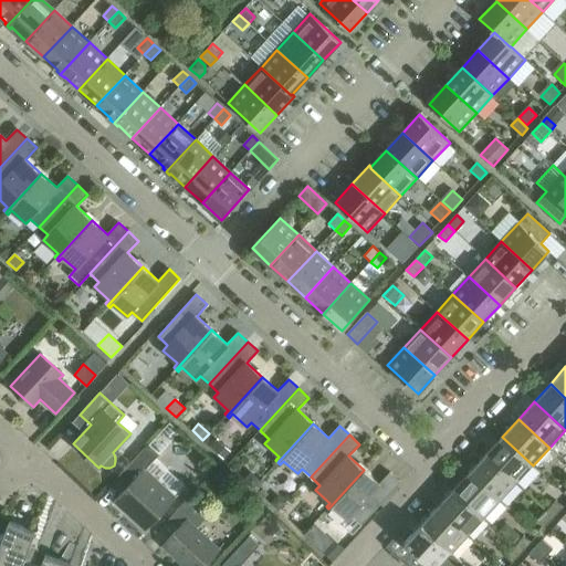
[(502,437),(485,454),(516,483),(533,465),(502,437)]
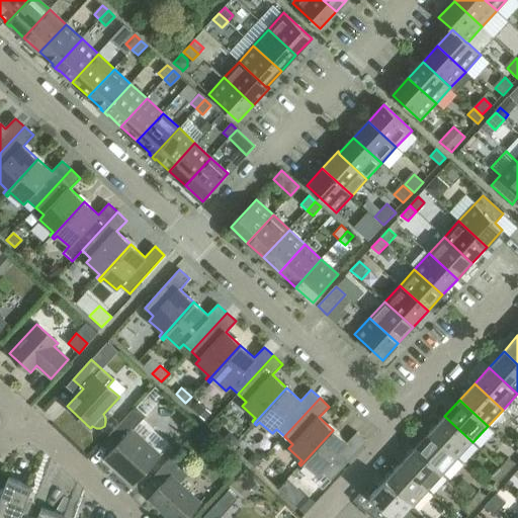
[(198,402),(192,409),(205,420),(210,414),(198,402)]
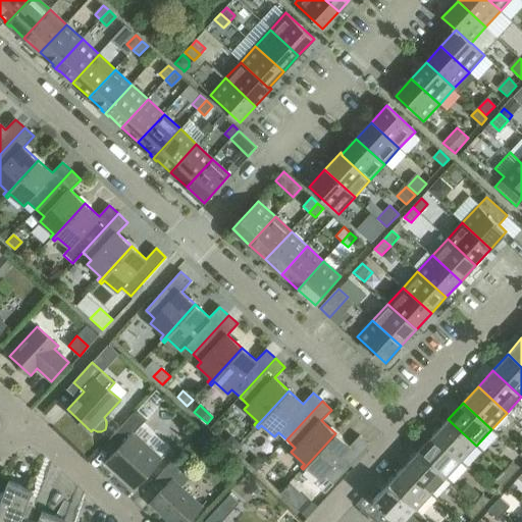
[(147,419),(137,410),(109,439),(119,449),(106,463),(134,487),(160,459),(134,434),(147,419)]
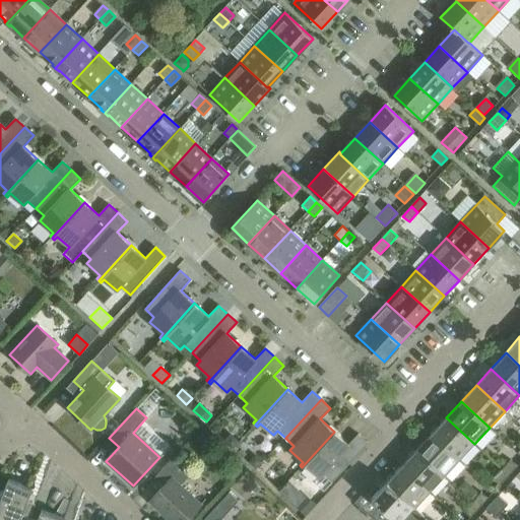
[(446,417),(431,434),(459,460),(474,444),(446,417)]
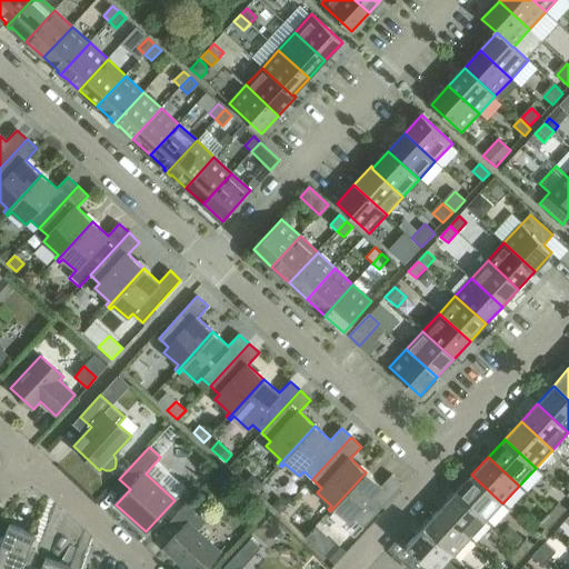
[(366,472),(330,511),(332,513),(336,510),(350,522),(355,518),(365,527),(402,485),(392,475),(381,487),(366,472)]
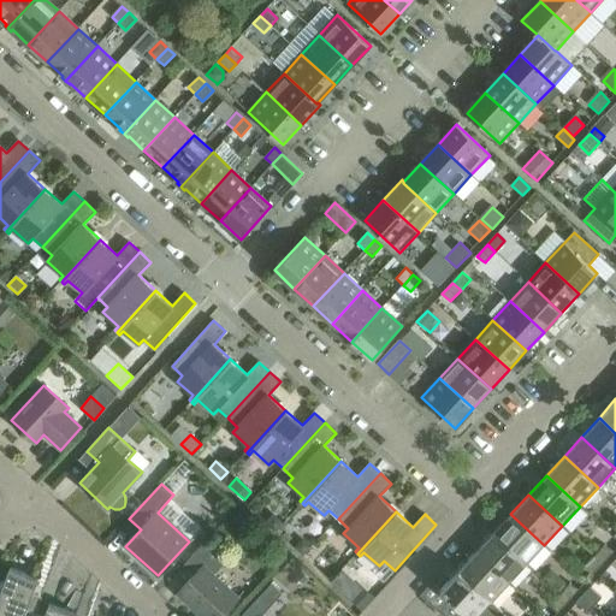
[(241,513),(232,517),(240,528),(248,523),(241,513)]
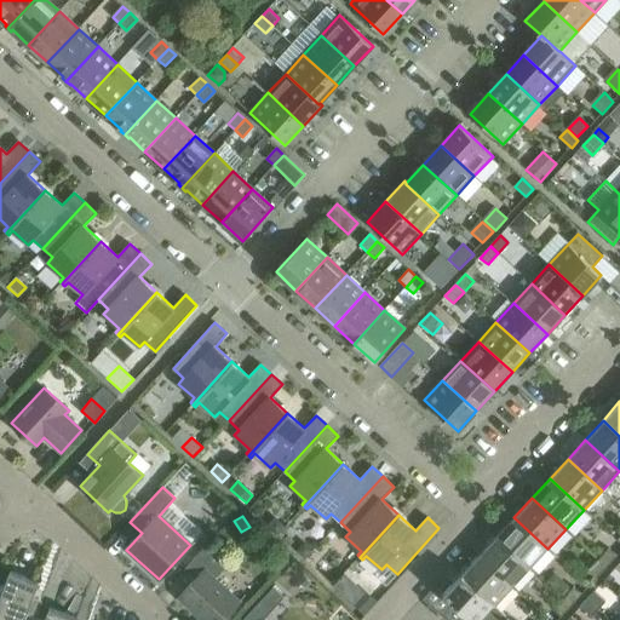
[(275,517),(268,526),(277,535),(285,527),(275,517)]
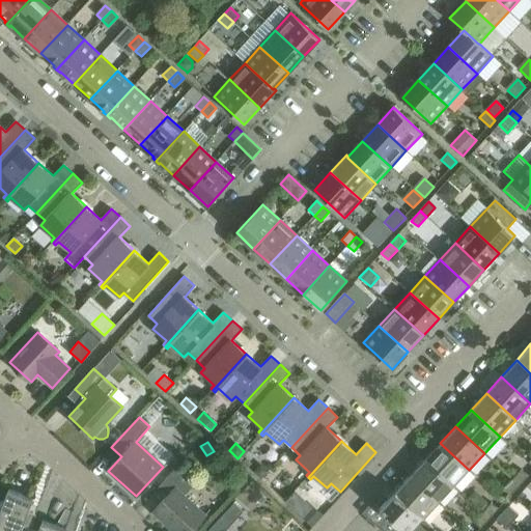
[(440,443),(425,459),(454,486),(469,470),(440,443)]
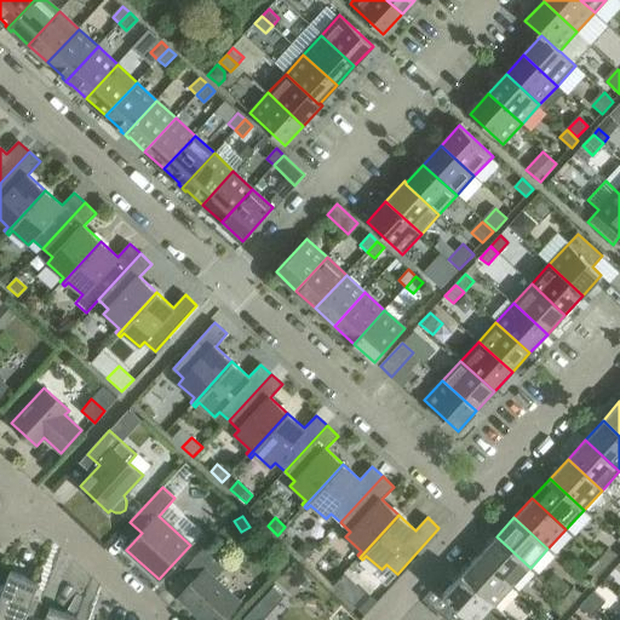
[(497,537),(478,556),(512,586),(530,568),(497,537)]
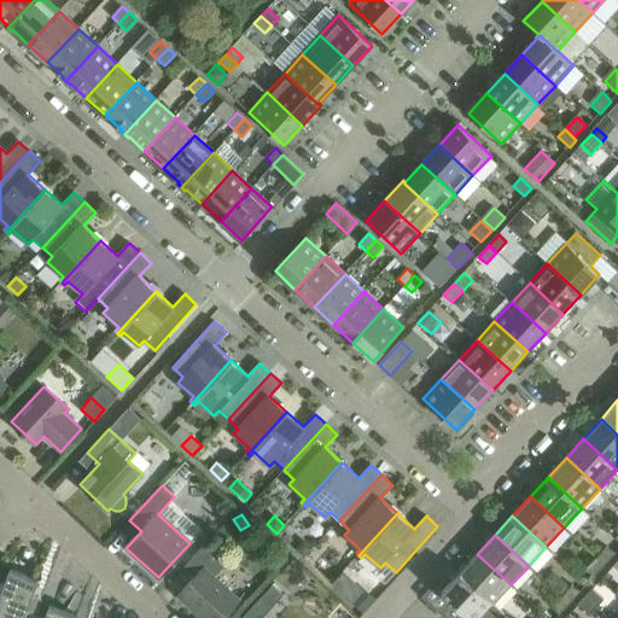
[(301,544),(296,551),(304,559),(312,551),(305,544),(301,544)]
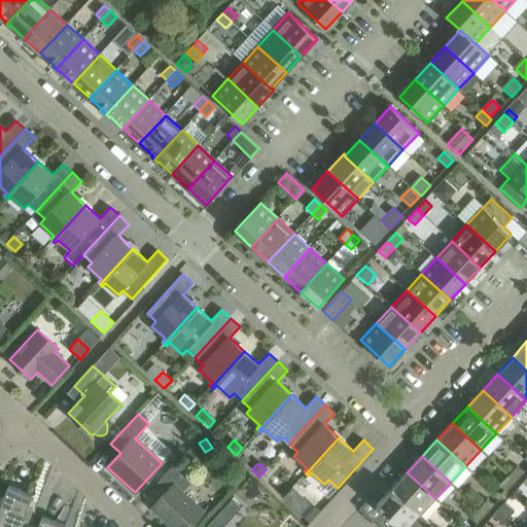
[(174,465),(156,485),(166,493),(152,507),(173,526),(190,526),(204,513),(182,493),(191,482),(174,465)]
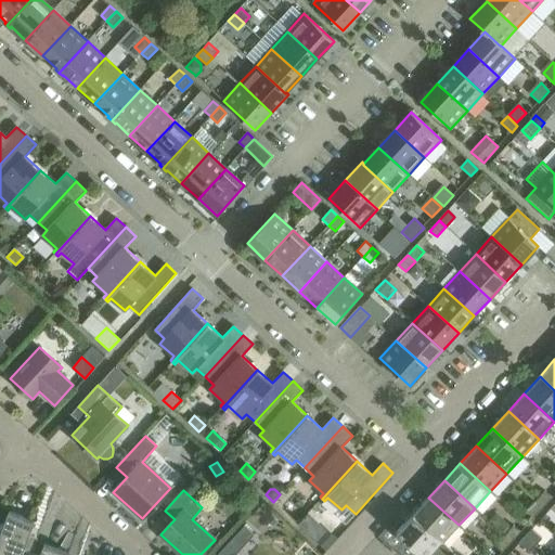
[(545,491),(536,501),(543,507),(552,498),(545,491)]
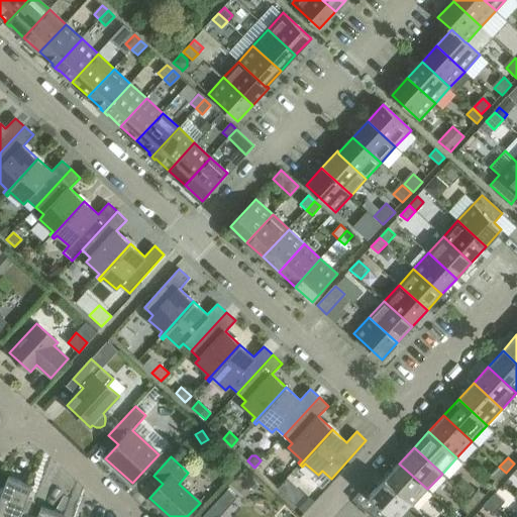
[(399,463),(385,480),(413,505),(427,489),(399,463)]
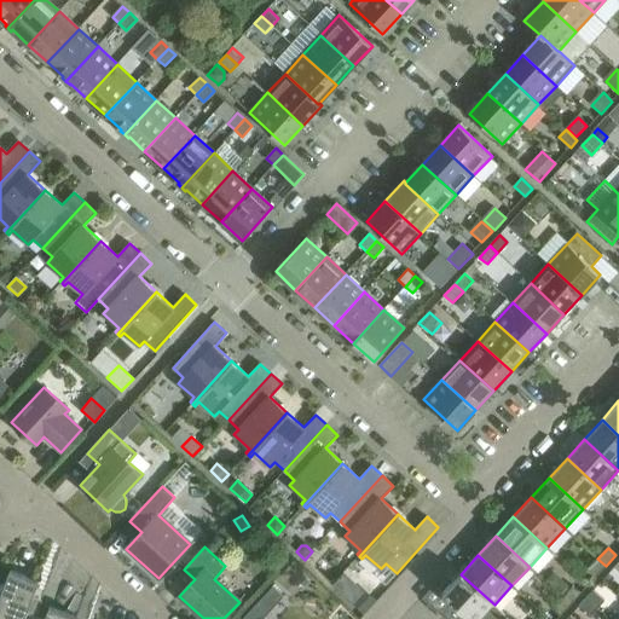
[(606,566),(597,559),(588,570),(595,577),(606,566)]
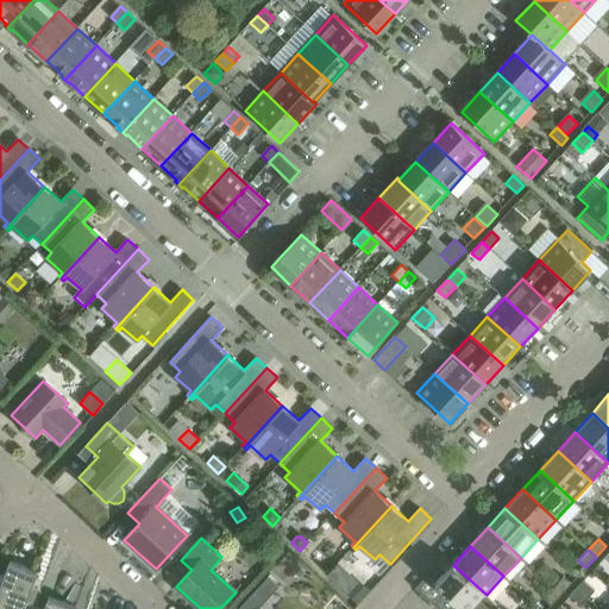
[(0,608),(23,608),(26,602),(36,606),(42,590),(32,586),(38,572),(10,562),(5,576),(1,575),(0,578),(0,608)]
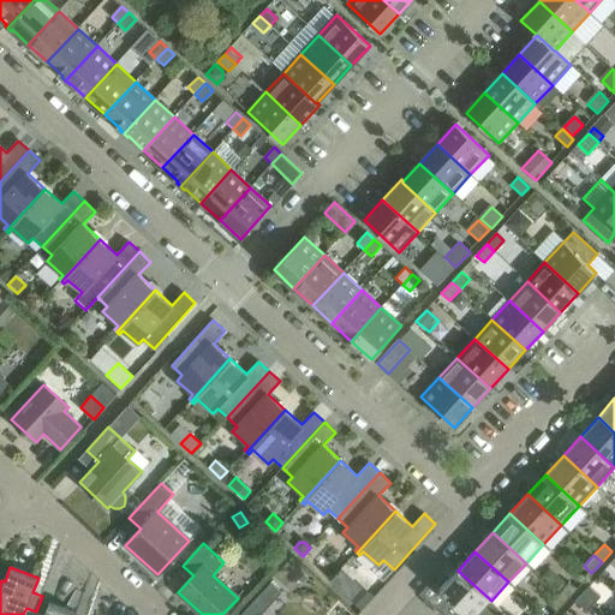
[(448,598),(439,609),(437,610),(439,611),(440,610),(445,614),(497,614),(501,611),(491,602),(491,601),(458,571),(439,591),(448,598)]
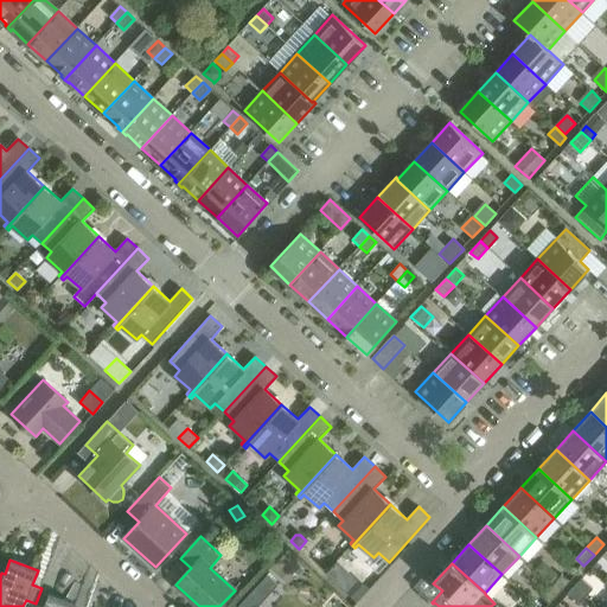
[(238,606),(257,606),(278,586),(267,575),(238,606)]
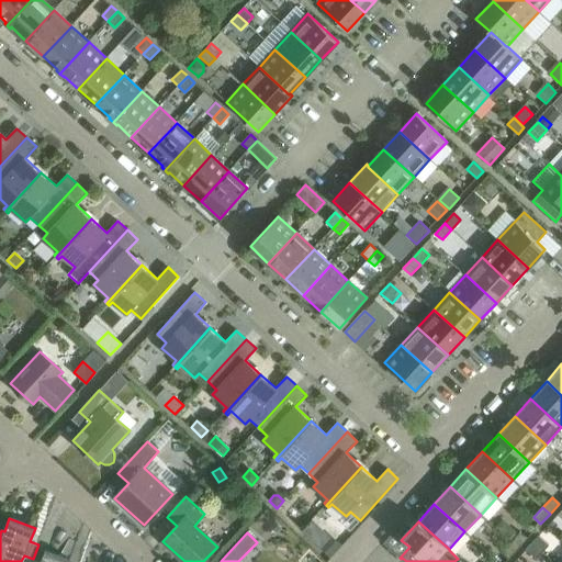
[(520,532),(510,542),(518,549),(527,539),(520,532)]
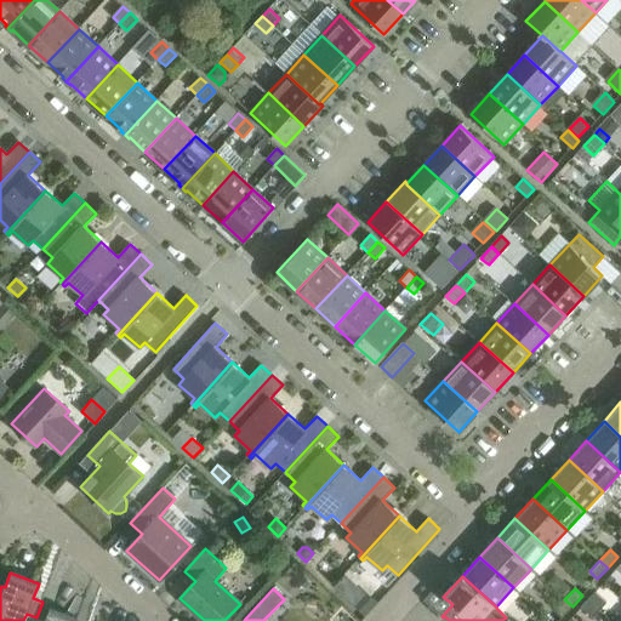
[(596,592),(588,599),(599,610),(607,603),(596,592)]
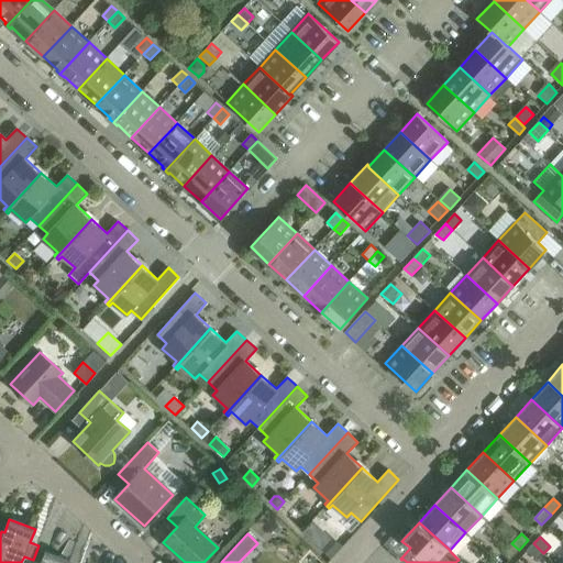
[(330,541),(321,550),(331,559),(340,550),(330,541)]
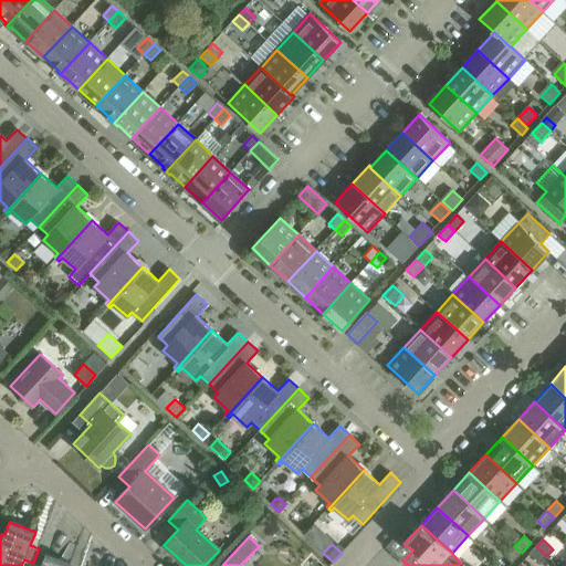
[(522,553),(514,546),(505,556),(512,563),(522,553)]
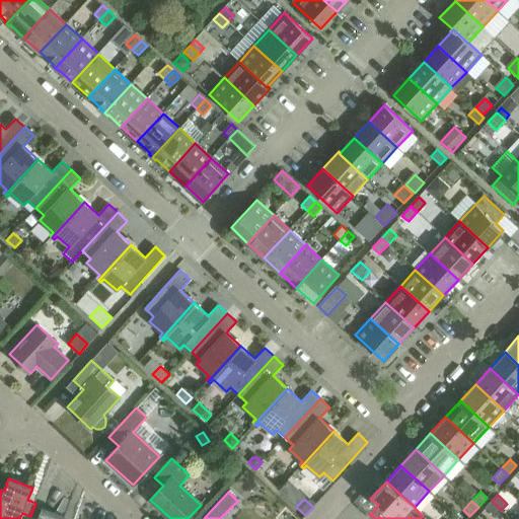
[(501,510),(492,501),(486,508),(496,516),(501,510)]
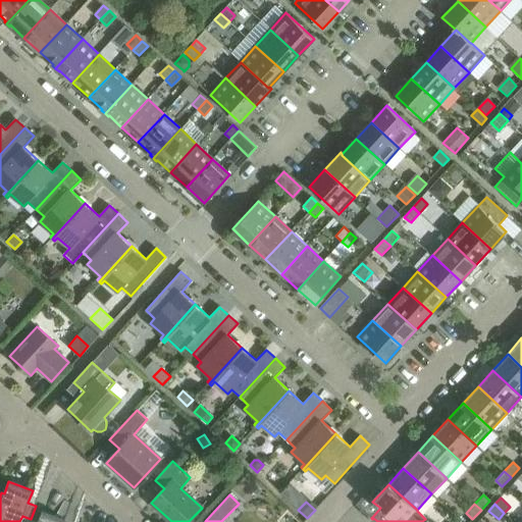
[(64,521),(65,521),(42,512),(38,521),(64,521)]
